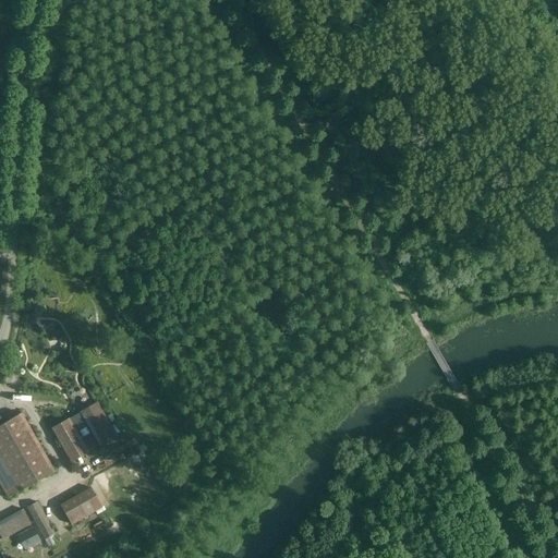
[(69,420),(69,419),(51,428),(71,461),(87,452),(87,451),(98,445),(99,446),(116,436),(97,402),(80,412),(81,413),(69,420)]
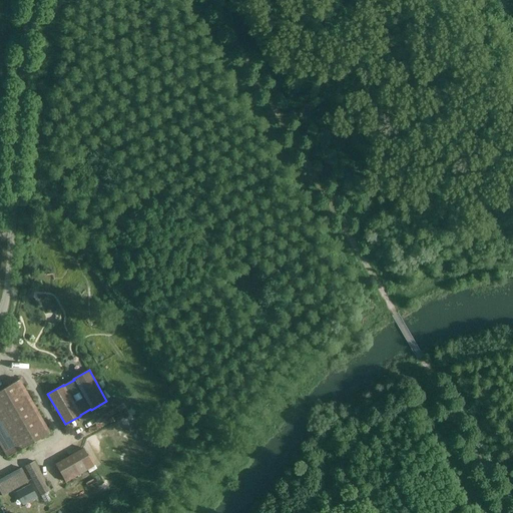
[(0,443),(8,457),(50,433),(19,380),(0,390),(0,443)]
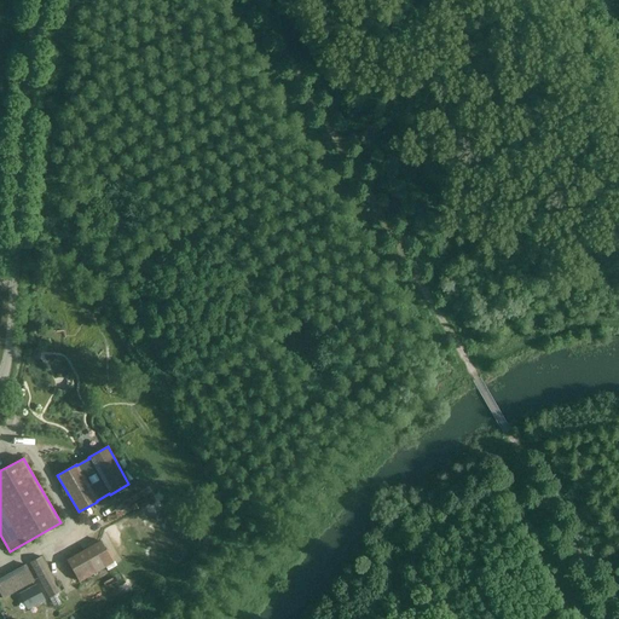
[(79,582),(113,562),(100,542),(67,561),(61,565),(70,582),(76,578),(79,582)]
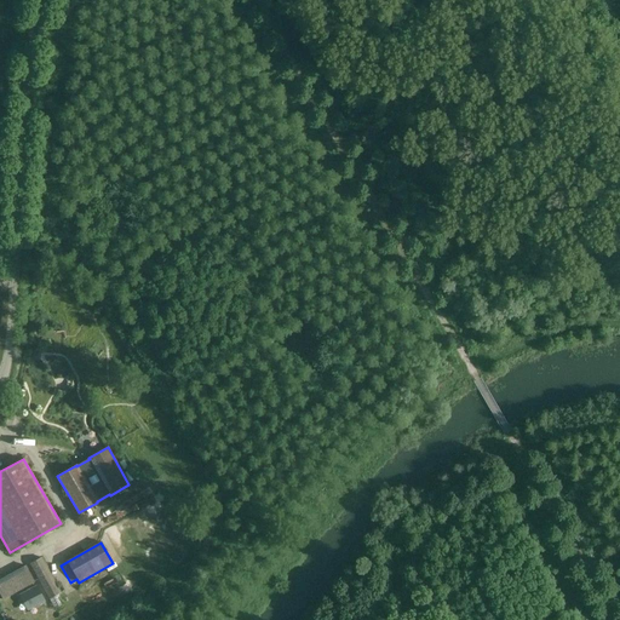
[(61,593),(41,557),(30,563),(49,600),(61,593)]
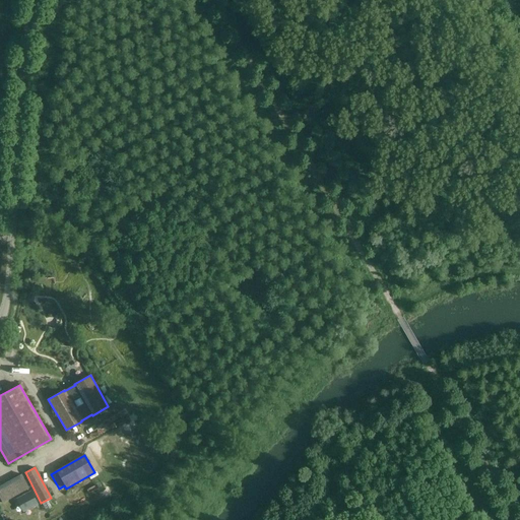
[(28,489),(21,474),(0,485),(0,499),(2,503),(3,502),(5,506),(11,503),(9,499),(28,489)]
